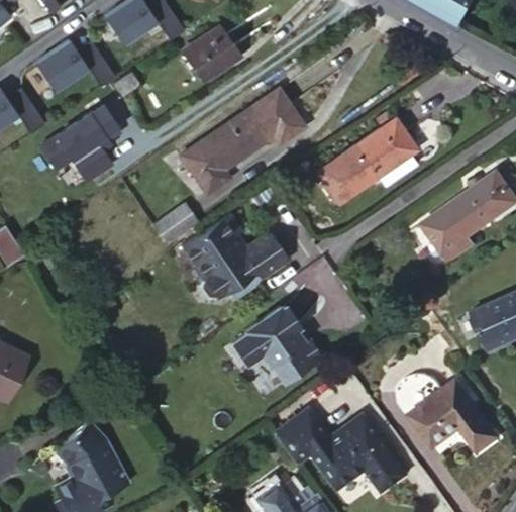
[(184,30),(163,0),(144,0),(123,0),(103,13),(124,43),(157,22),(170,40),(184,30)]
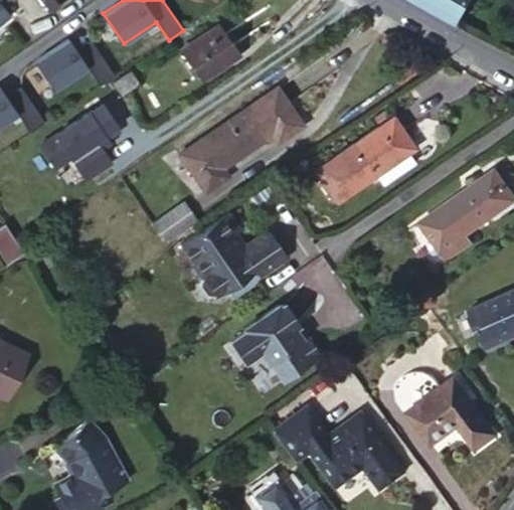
[(406,0),(455,27),(456,25),(470,0),(406,0)]
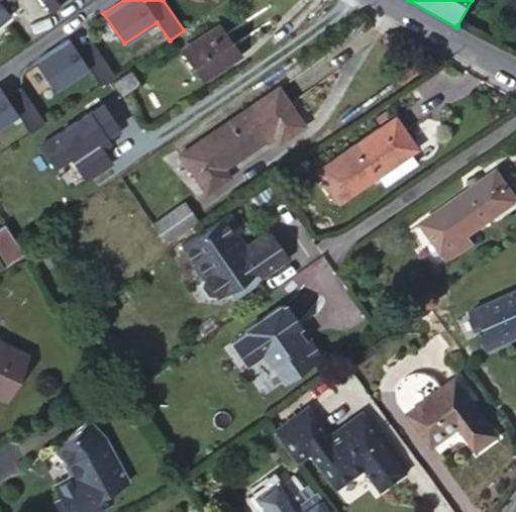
[(203,83),(233,63),(228,56),(235,52),(221,29),(184,55),(203,83)]
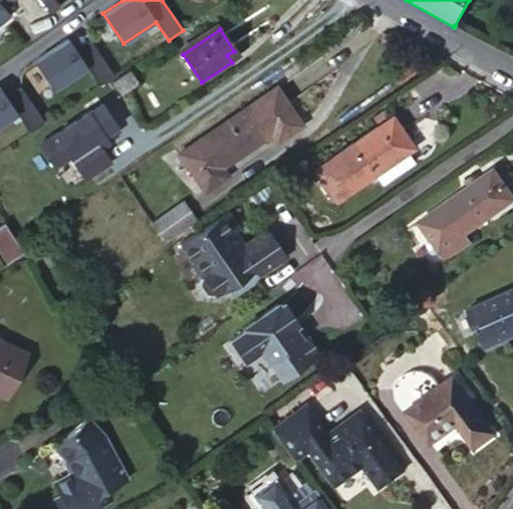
[(34,59),(53,89),(87,67),(99,87),(114,77),(91,41),(77,49),(69,37),(34,59)]
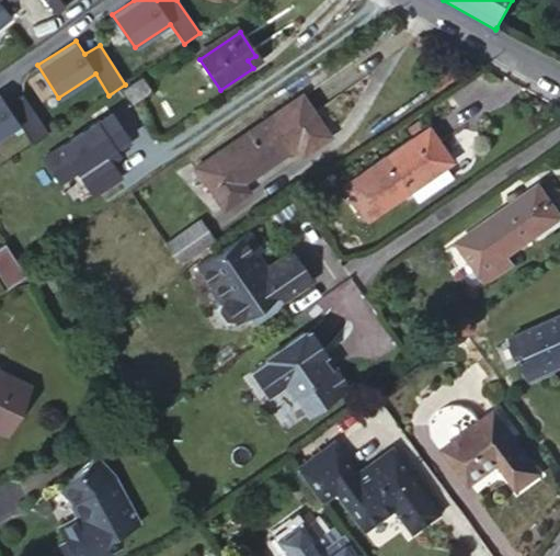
[(248,60),(253,68),(260,63),(255,56),(248,60)]
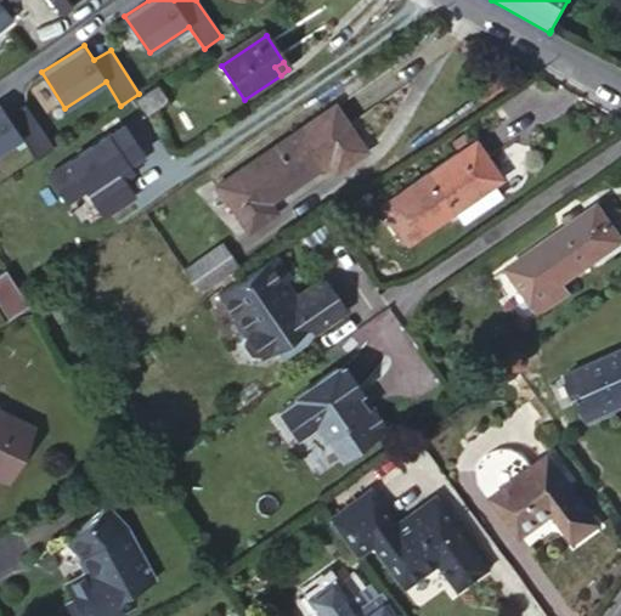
[(156,91),(136,105),(146,120),(165,107),(156,91)]
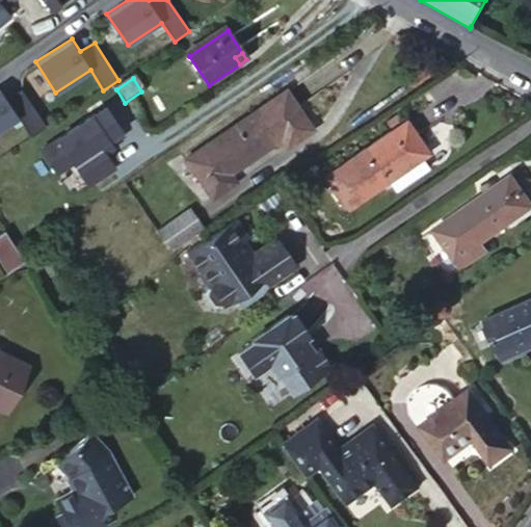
[(285,94),(184,163),(211,202),(235,186),(229,177),(282,142),(288,150),(313,133),(285,94)]
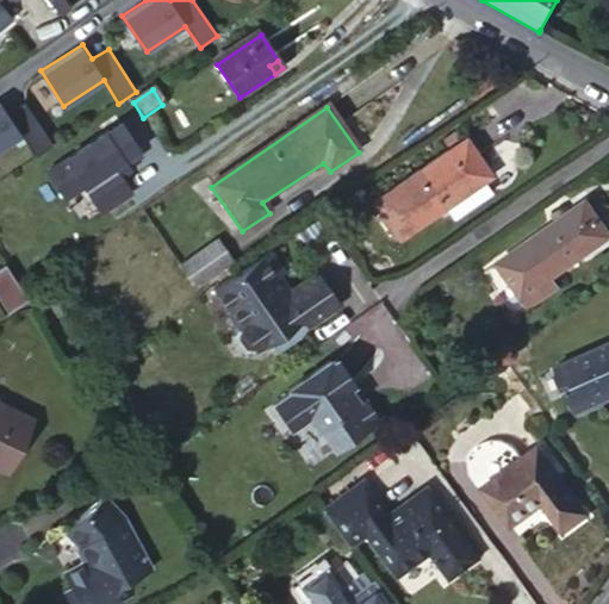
[(136,193),(124,174),(148,160),(123,119),(44,167),(66,201),(86,190),(100,215),(136,193)]
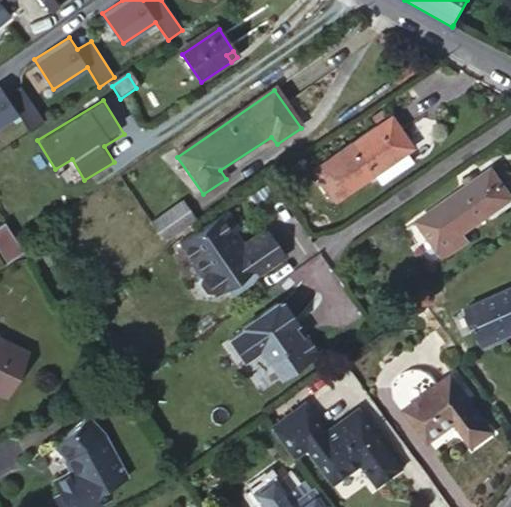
[(399,147),(405,142),(389,120),(311,173),(332,204),(371,178),(404,156),(399,147)]
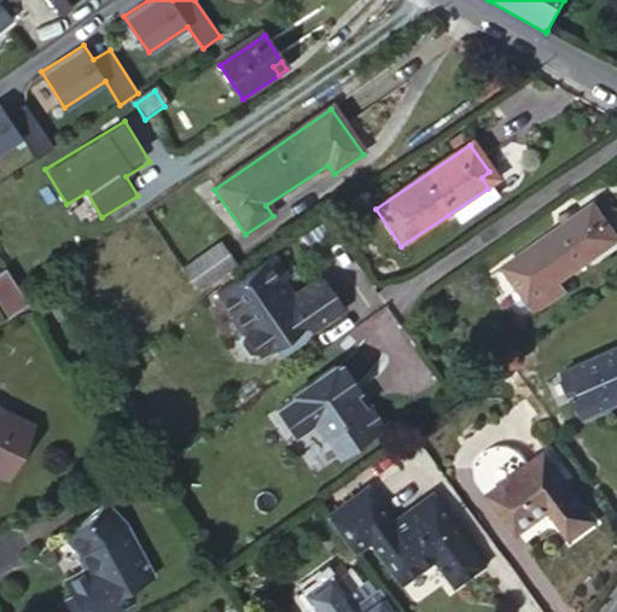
[(496,182),(489,172),(482,178),(488,188),(496,182)]
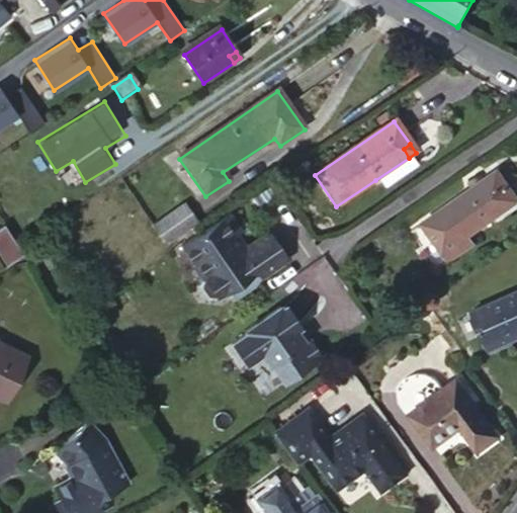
[(416,167),(409,158),(375,180),(382,190),(416,167)]
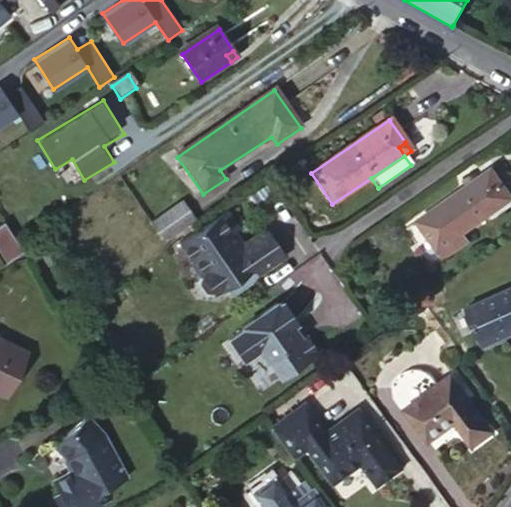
[(492,172),(419,222),(442,257),(467,240),(464,234),(510,202),(510,199),(492,172)]
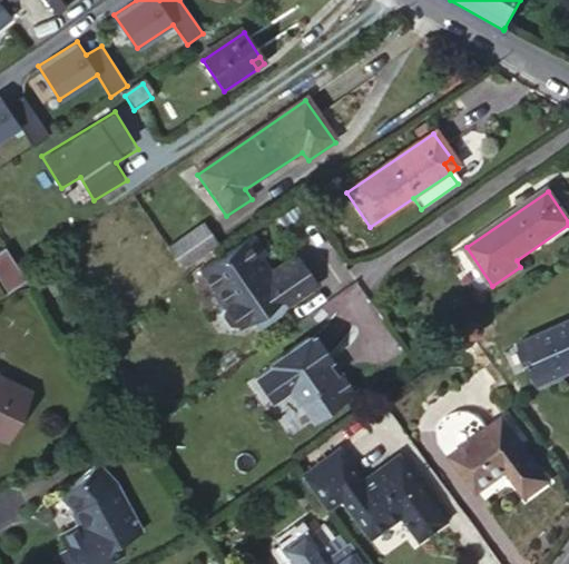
[(200,228),(168,251),(183,270),(215,247),(200,228)]
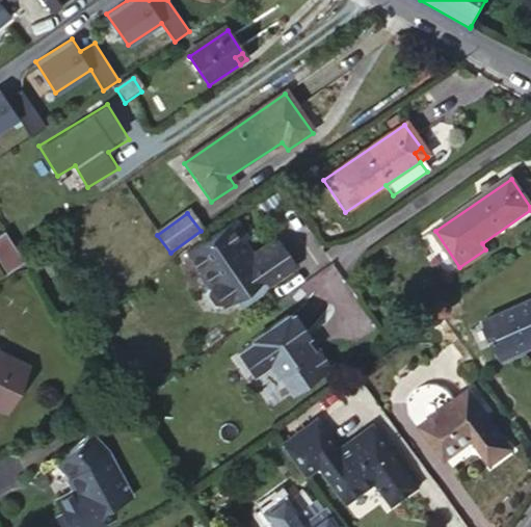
[(237,219),(191,251),(206,271),(209,269),(217,280),(215,287),(211,290),(209,296),(216,307),(222,309),(227,306),(229,308),(237,301),(256,289),(262,285),(267,282),(270,287),(298,268),(279,240),(254,257),(244,243),(250,238),(237,219)]
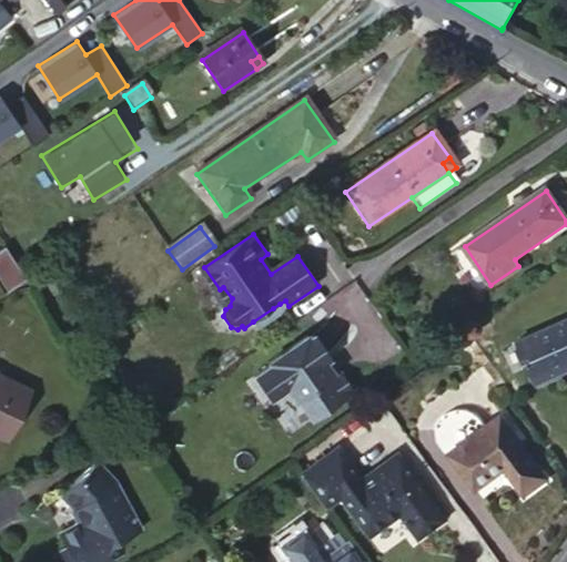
[(2,251),(0,252),(0,283),(6,292),(23,281),(2,251)]
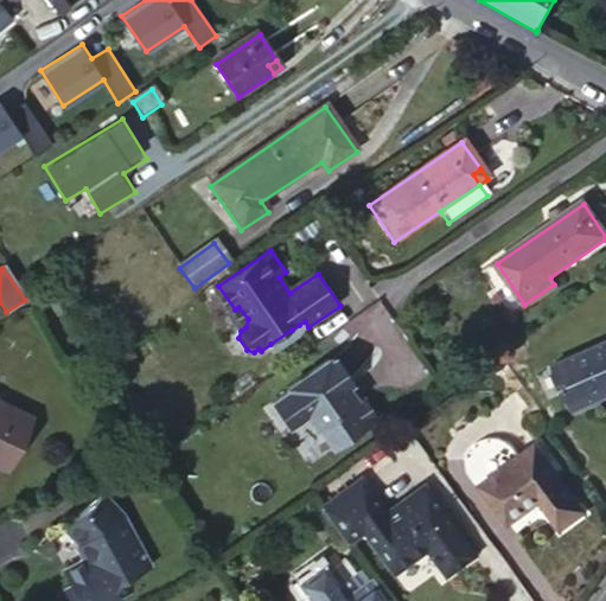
[(299,325),(292,330),(298,340),(308,327),(305,321),(299,325)]
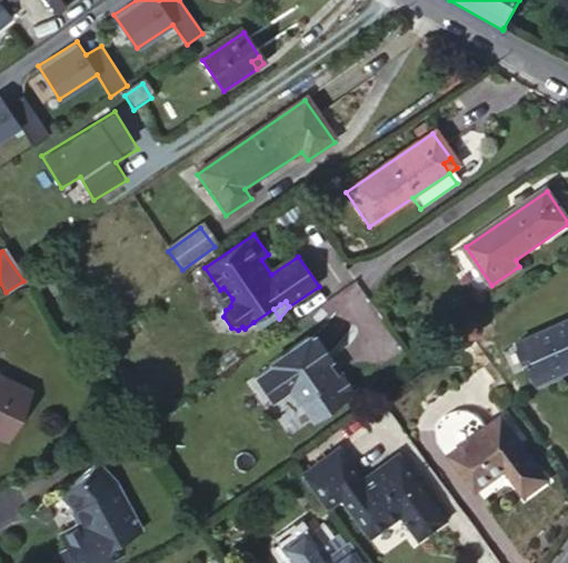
[(273,309),(253,322),(260,332),(279,319),(273,309)]
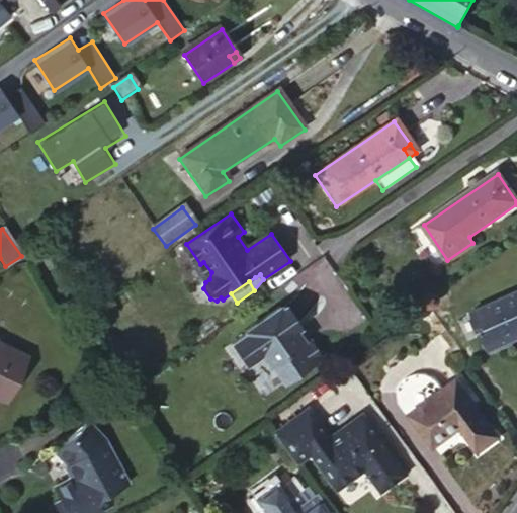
[(516,281),(465,319),(489,353),(516,333),(514,330),(516,327),(516,281)]
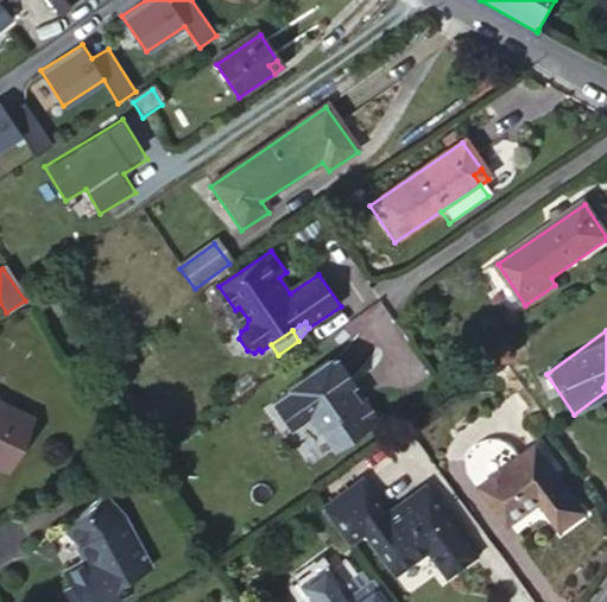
[(320,433),(335,455),(332,457),(343,476),(381,449),(370,433),(375,430),(374,428),(374,422),(375,422),(366,407),(365,409),(359,406),(358,406),(347,392),(353,387),(336,365),(332,368),(329,366),(289,393),(290,395),(273,407),(290,431),(307,420),(317,435),(320,433)]
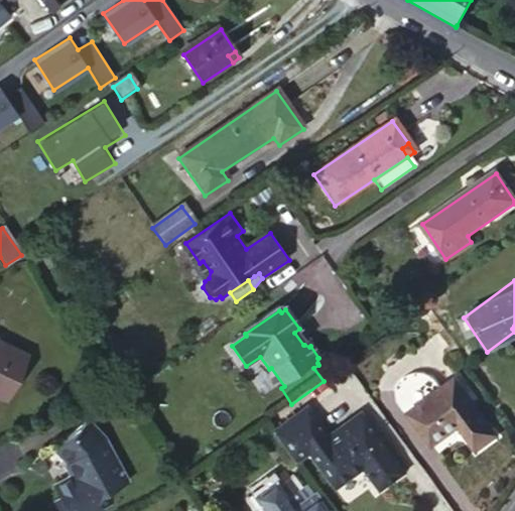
[(0,398),(5,401),(25,359),(0,346),(0,398)]
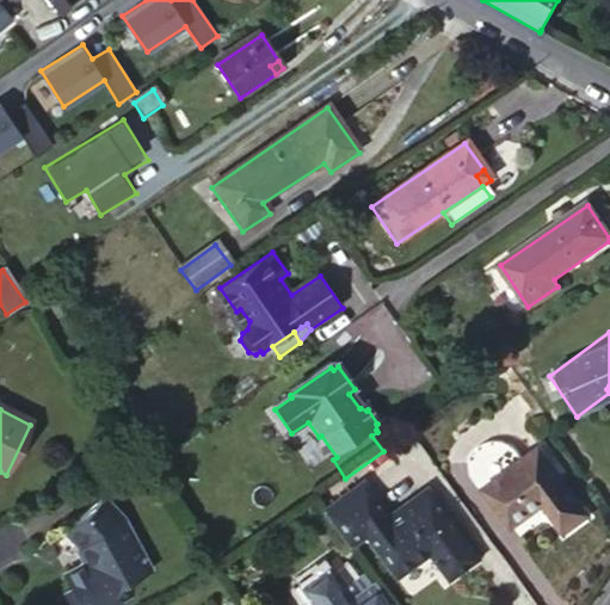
[(542,457),(485,499),(515,539),(547,518),(565,542),(590,524),(542,457)]
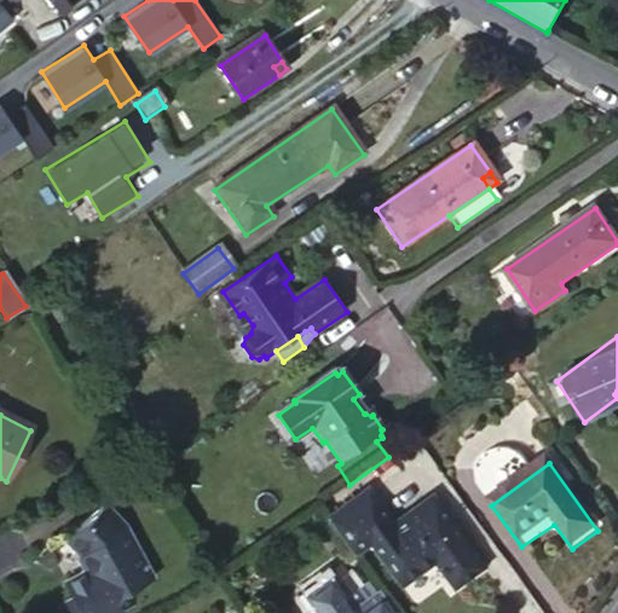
[(373,495),(330,525),(358,561),(375,549),(406,593),(432,574),(429,571),(438,566),(458,594),(489,571),(437,502),(399,530),(373,495)]
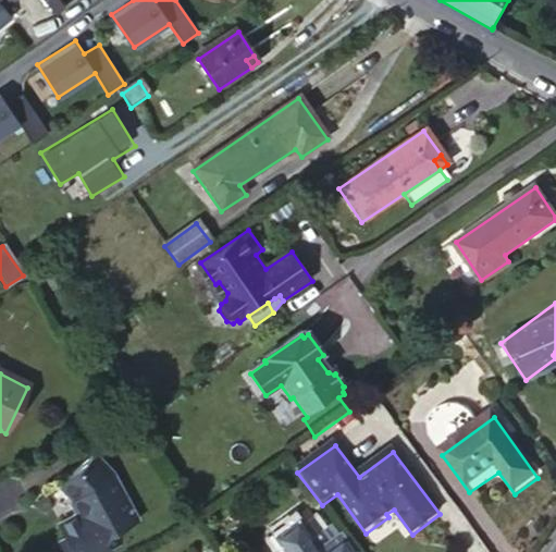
[(107,474),(90,457),(60,488),(73,501),(73,504),(68,507),(74,518),(57,528),(63,542),(56,547),(58,551),(104,551),(100,543),(135,524),(107,474)]
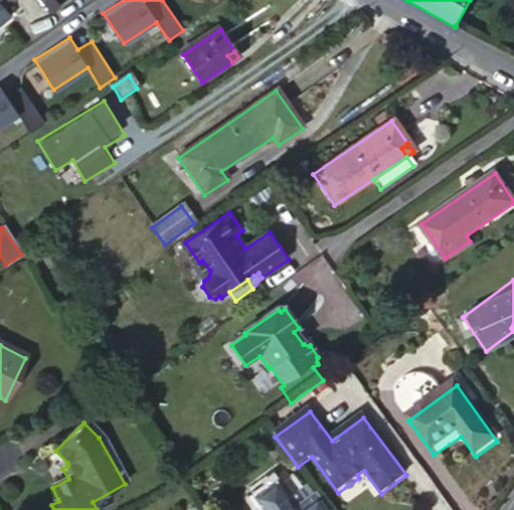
[(327,509),(311,487),(299,496),(291,484),(279,467),(246,491),(260,509),(327,509)]
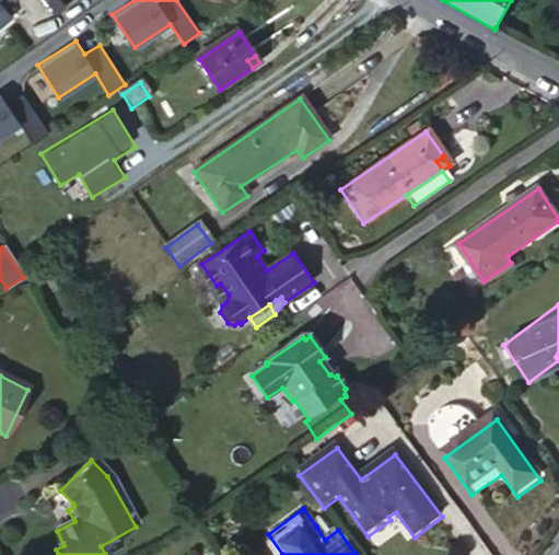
[(329,518),(316,527),(325,540),(338,530),(329,518)]
